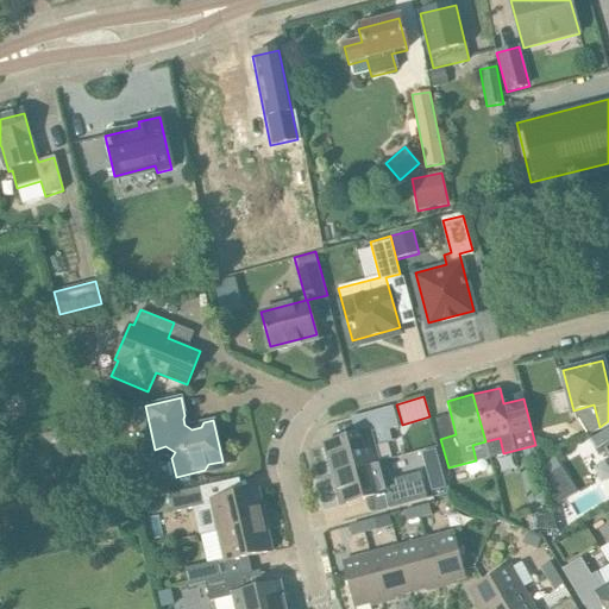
[(333,475),(378,463),(374,446),(393,441),(389,429),(399,427),(393,406),(351,416),(356,434),(325,443),(333,475)]
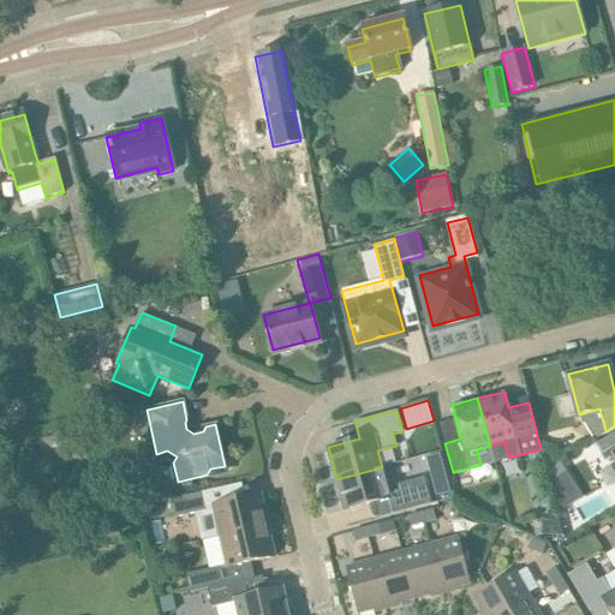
[(614,430),(595,443),(604,459),(611,455),(614,460),(614,430)]
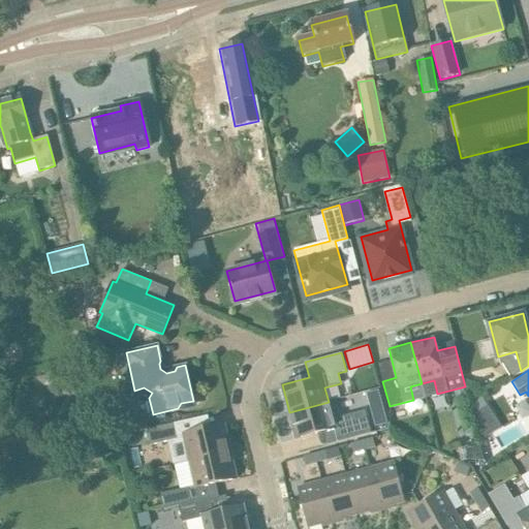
[(329,402),(289,412),(296,437),(323,430),(328,444),(371,433),(365,410),(334,418),(329,402)]
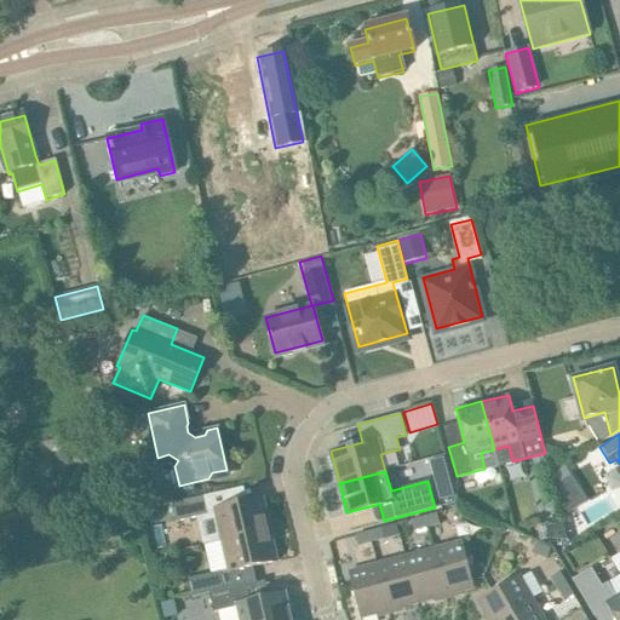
[(222,539),(270,528),(263,497),(214,507),(222,539)]
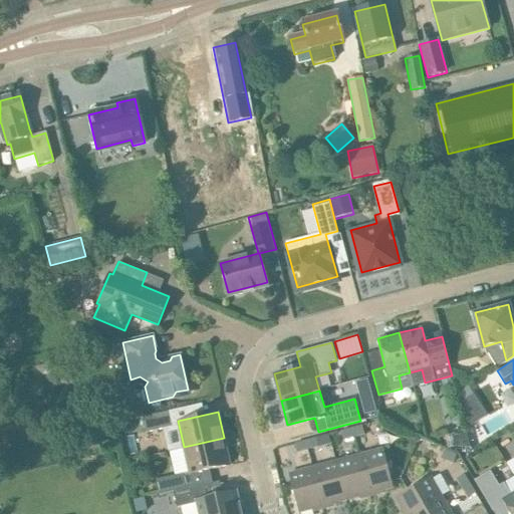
[(169,413),(143,418),(146,433),(172,427),(169,413)]
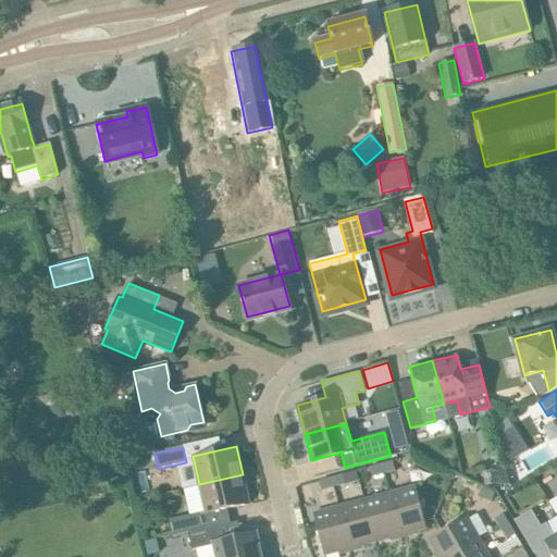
[(383,463),(385,474),(394,472),(392,461),(383,463)]
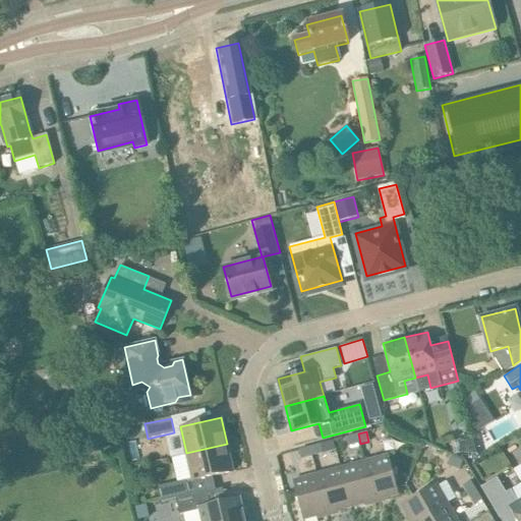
[(360,444),(358,433),(345,437),(348,447),(360,444)]
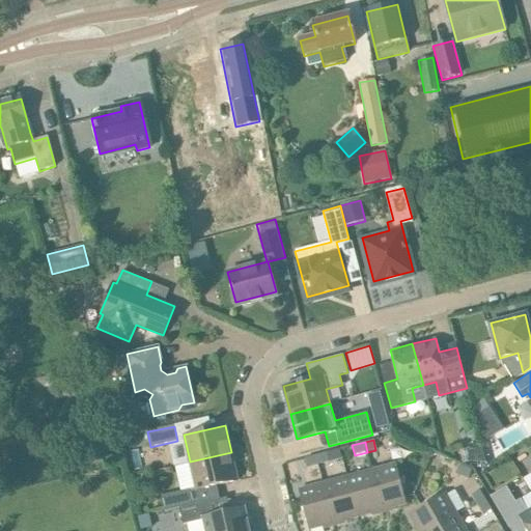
[(485,463),(481,447),(468,451),(471,462),(485,463)]
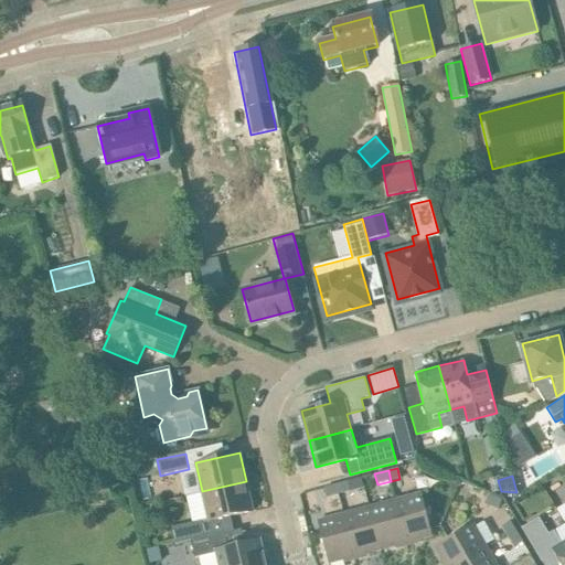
[(246,481),(202,491),(209,520),(253,510),(246,481)]
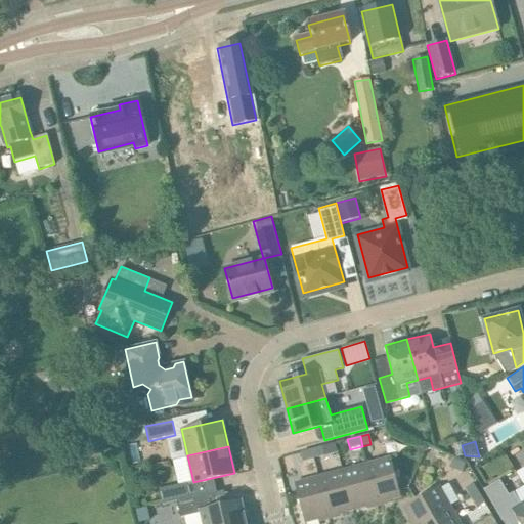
[(312,448),(315,459),(324,455),(321,446),(312,448)]
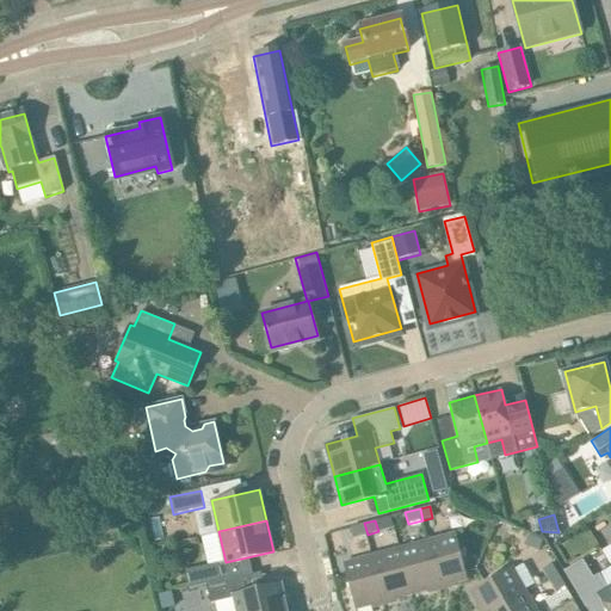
[(368,535),(364,523),(351,528),(353,538),(368,535)]
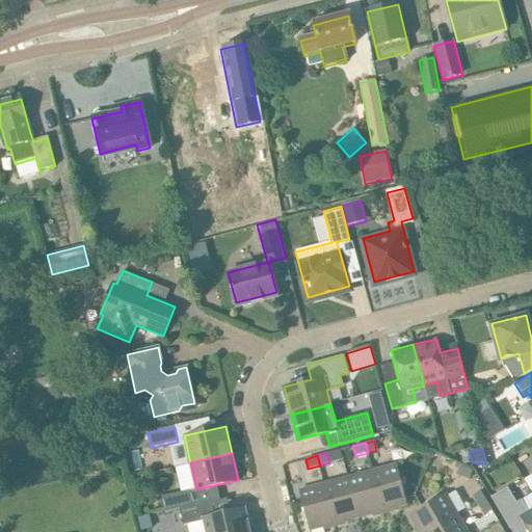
[(371,470),(382,510),(407,504),(396,463),(371,470)]
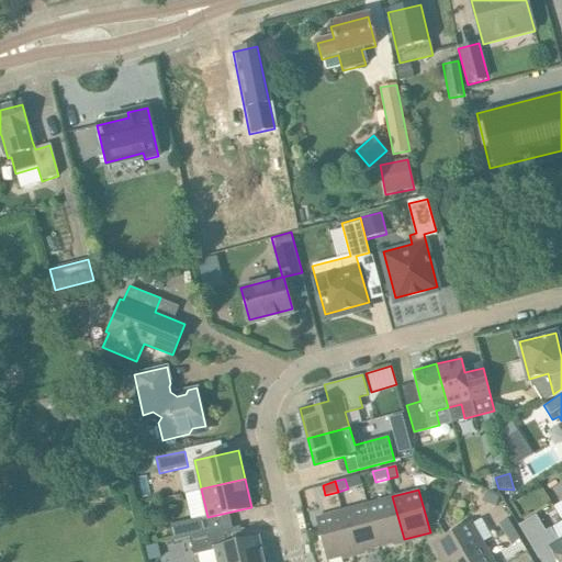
[(392,496),(367,503),(379,546),(404,539),(392,496)]
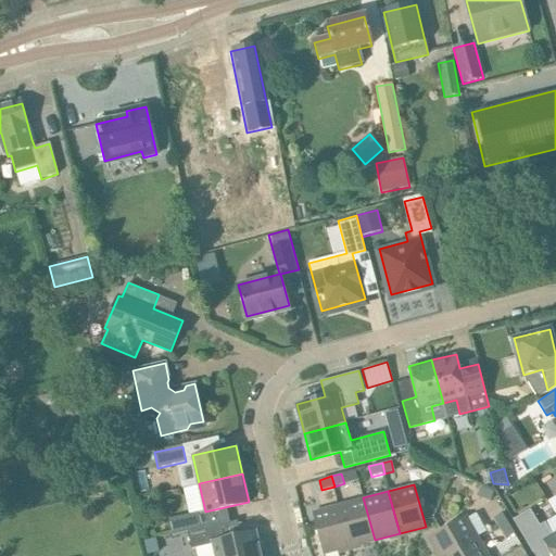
[(363,497),(338,504),(350,546),(375,540),(363,497)]
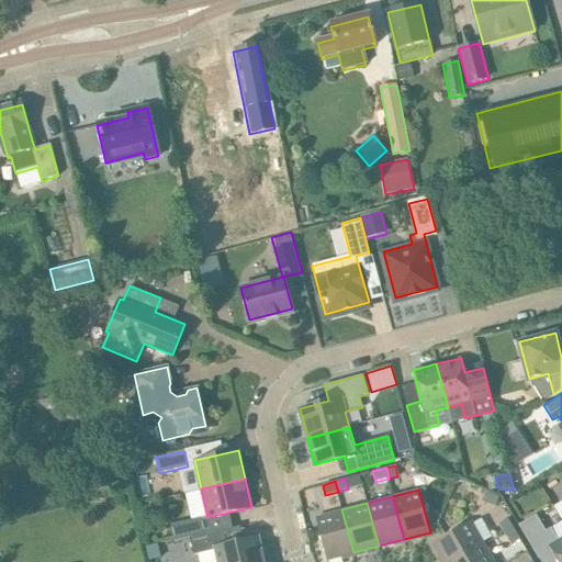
[(327,560),(353,552),(341,509),(315,517),(327,560)]
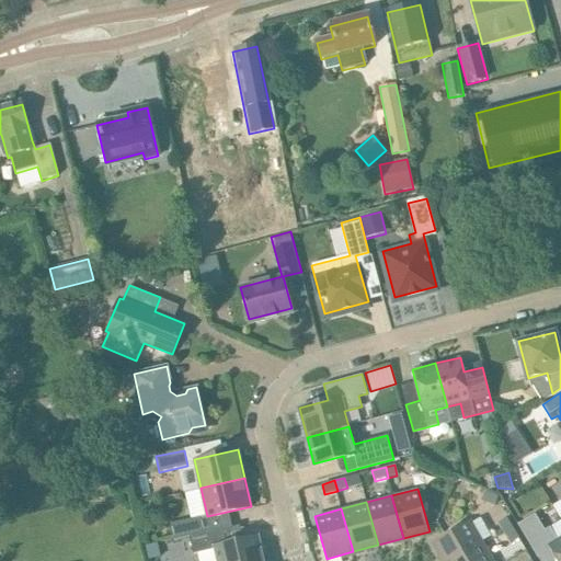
[(544,529),(534,513),(516,523),(534,552),(547,545),(557,560),(560,560),(560,535),(557,538),(550,526),(544,529)]
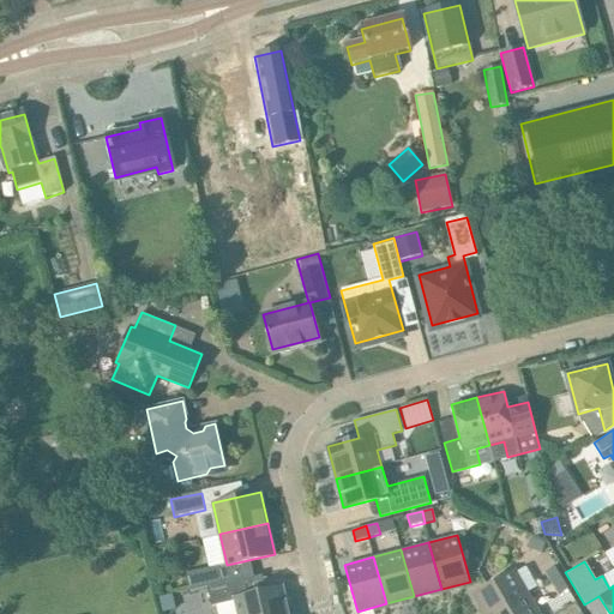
[(208,587),(222,583),(218,565),(186,572),(191,590),(208,587)]
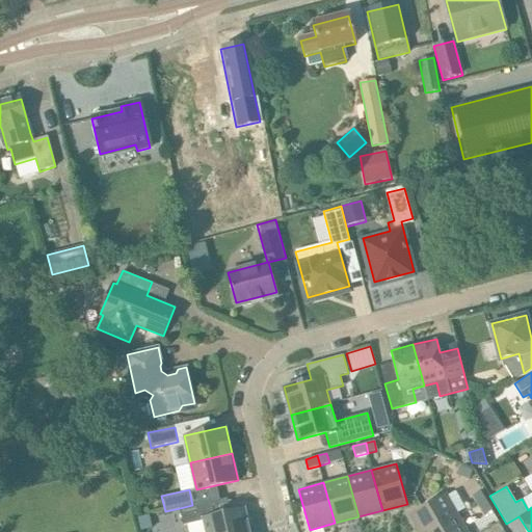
[(477,505),(485,500),(481,491),(472,497),(477,505)]
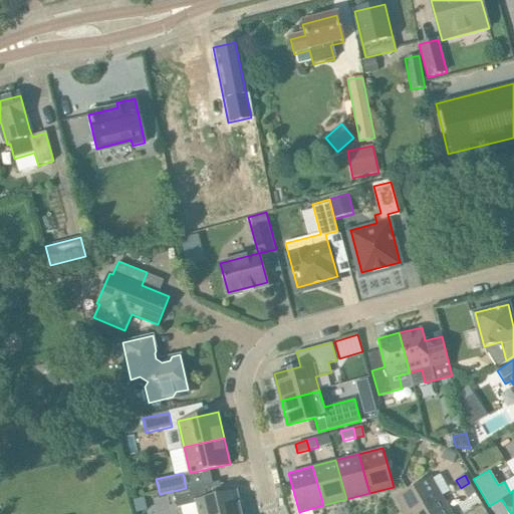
[(396,496),(405,513),(414,513),(443,498),(431,476),(396,496)]
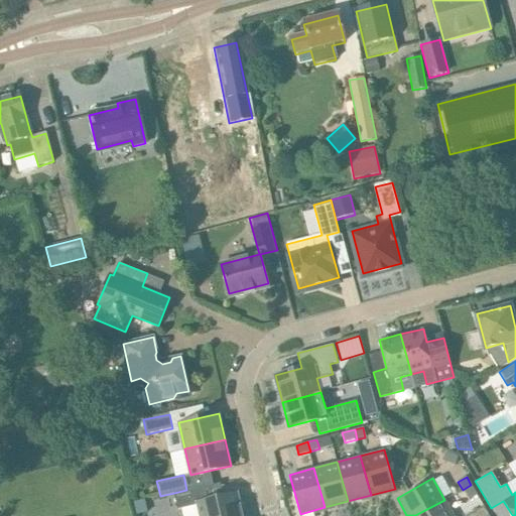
[(471,485),(463,490),(469,500),(477,495),(471,485)]
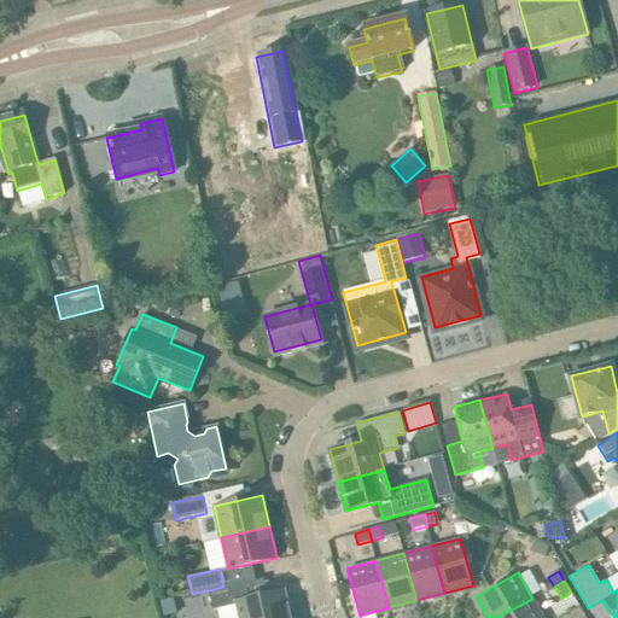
[(240,617),(289,617),(284,592),(249,599),(245,582),(223,587),(209,590),(213,610),(238,605),(240,617)]
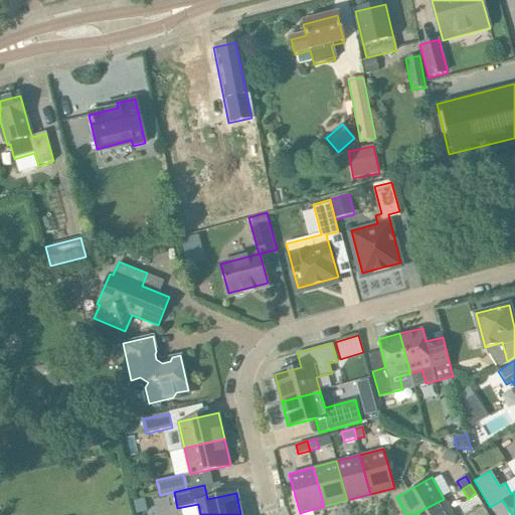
[(414,514),(453,514),(444,499),(414,514)]
